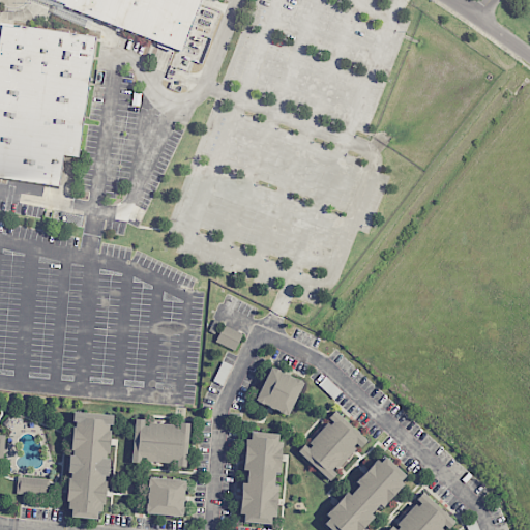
[(50,0),(178,50),(198,0),(50,0)]
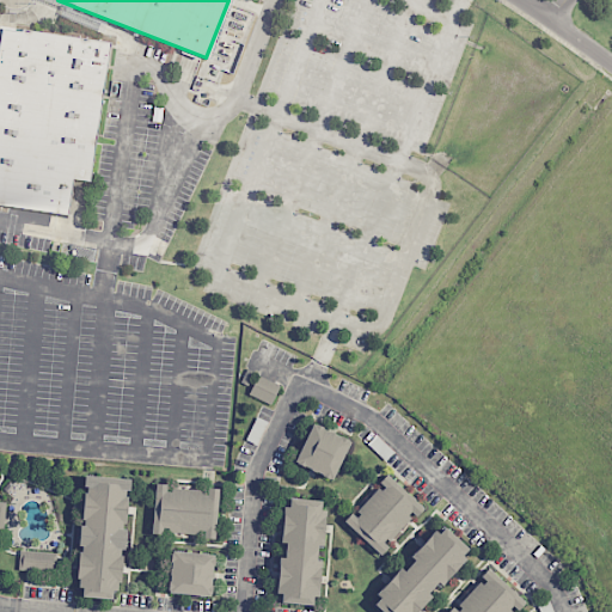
[(0,24),(0,204),(63,214),(68,177),(90,181),(108,40),(0,24)]
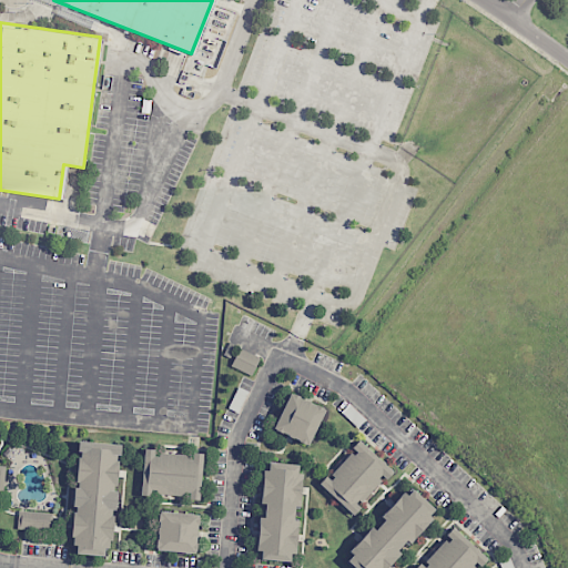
[(253,375),(260,356),(237,348),(231,367),(253,375)]
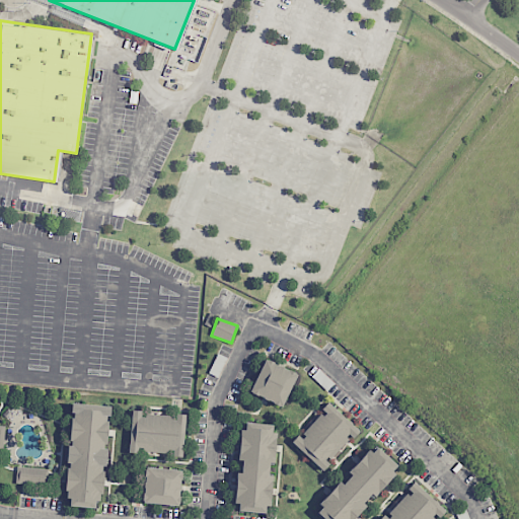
[(249,391),(281,408),(297,374),(266,359),(249,391)]
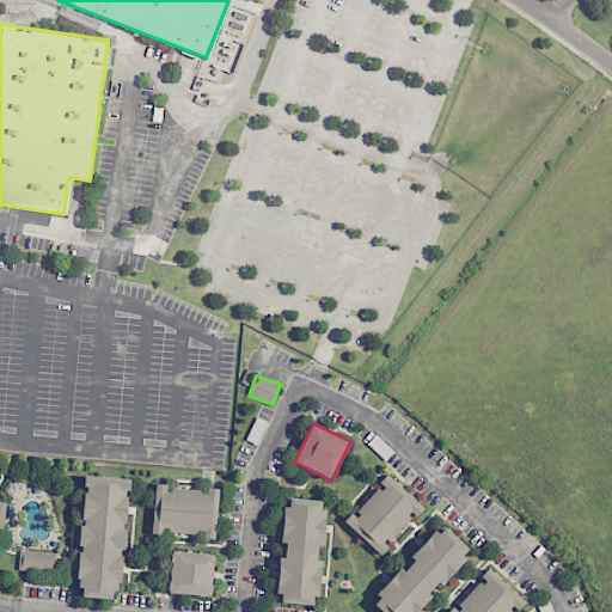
[(129,479),(86,476),(77,597),(118,600),(123,530),(126,530),(129,479)]
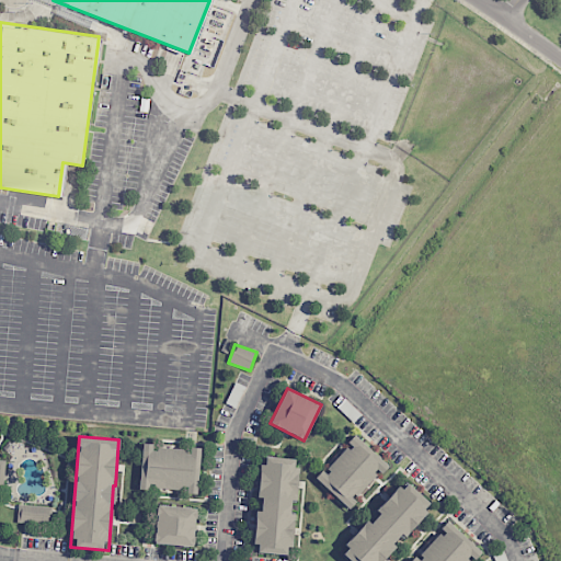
[(389,466),(356,437),(324,472),(322,470),(315,478),(347,507),(379,471),(381,473),(389,466)]
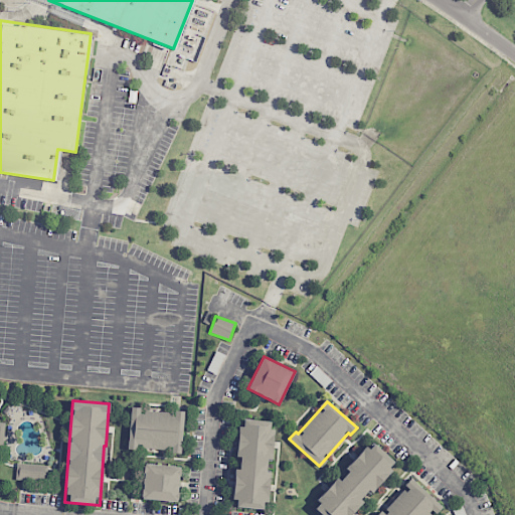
[(184,411),(175,410),(175,413),(142,410),(142,407),(131,406),(128,450),(137,450),(137,447),(172,450),(171,453),(181,454),(184,411)]
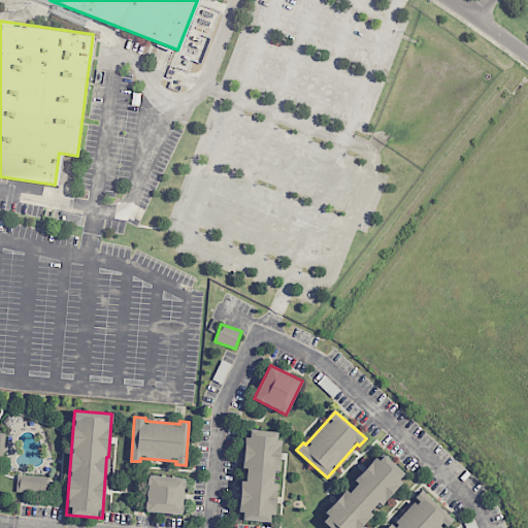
[(279,432),(245,430),(239,520),(273,523),(279,432)]
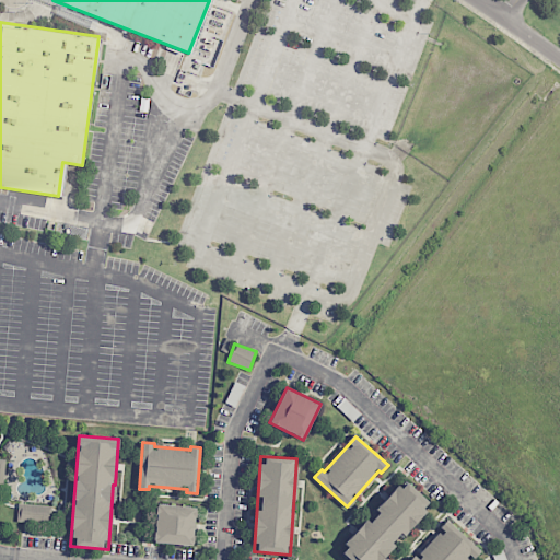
[(368,520),(339,551),(348,559),(380,559),(430,503),(404,480),(369,521),(368,520)]
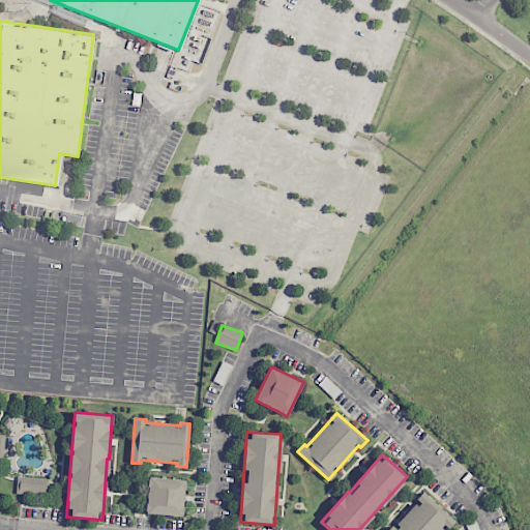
[(148,476),(186,479),(183,516),(145,512),(148,476)]
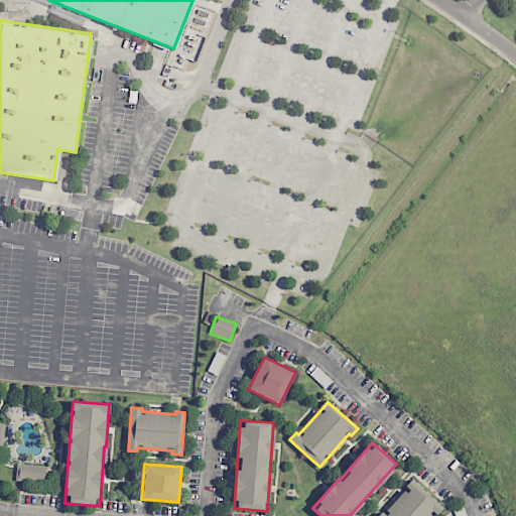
[(48,466),(16,465),(16,481),(47,482),(48,466)]
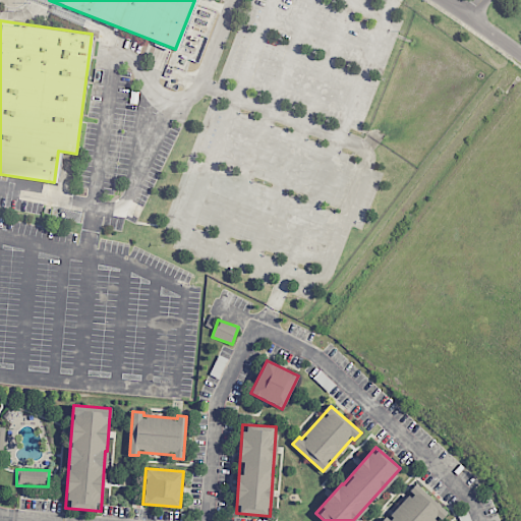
[(447,513),(417,485),(387,518),(386,517),(381,520),(435,520),(438,518),(441,520),(447,513)]
